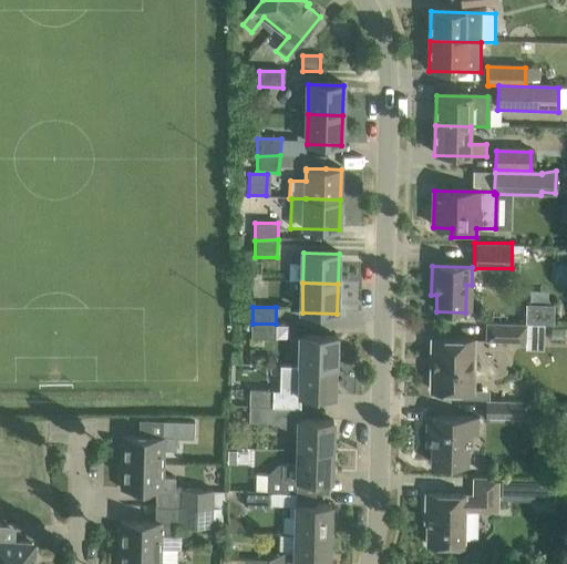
[(276,324),(253,324),(253,339),(275,339),(276,324)]
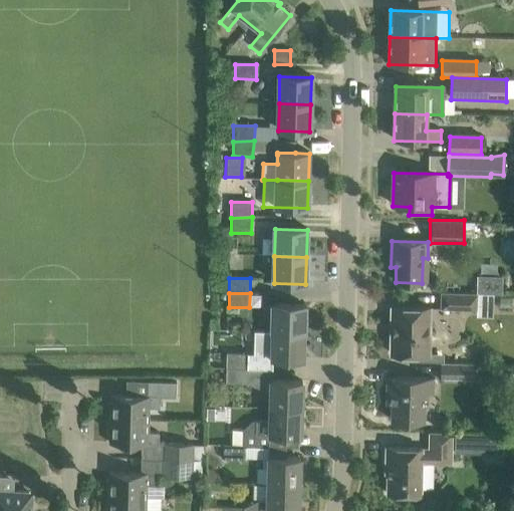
[(441,310),(477,311),(478,295),(441,294),(441,310)]
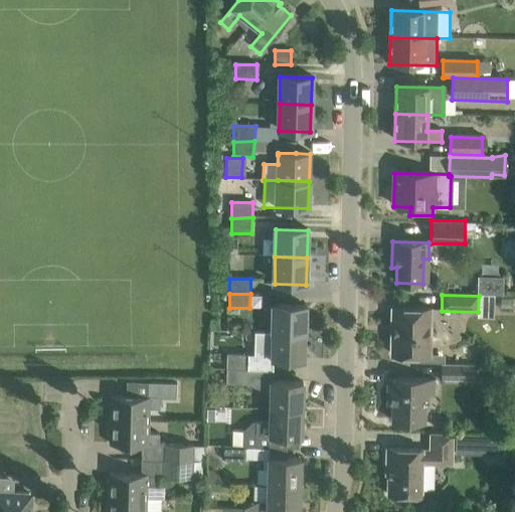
[(274,306),(273,333),(305,334),(305,307),(274,306)]
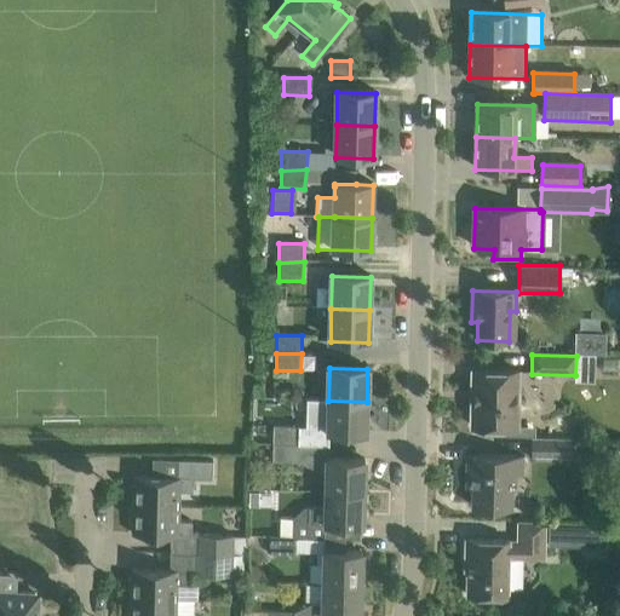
[(471,429),(518,429),(520,373),(472,372),(471,429)]
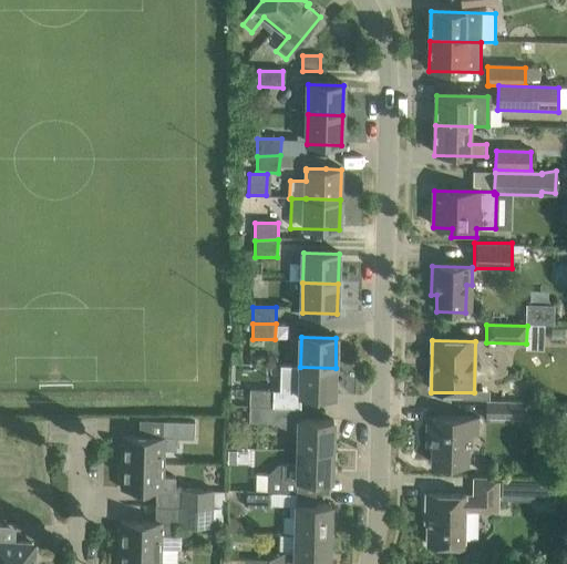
[(336,368),(300,367),(300,397),(334,398),(336,368)]
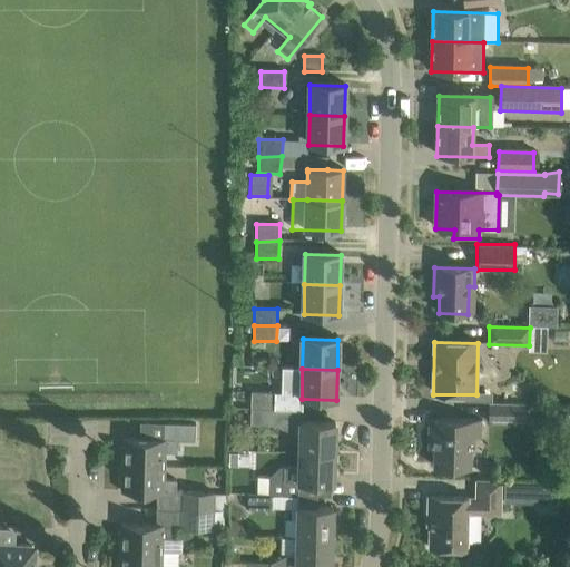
[(251,410),(275,410),(275,393),(252,393),(251,410)]
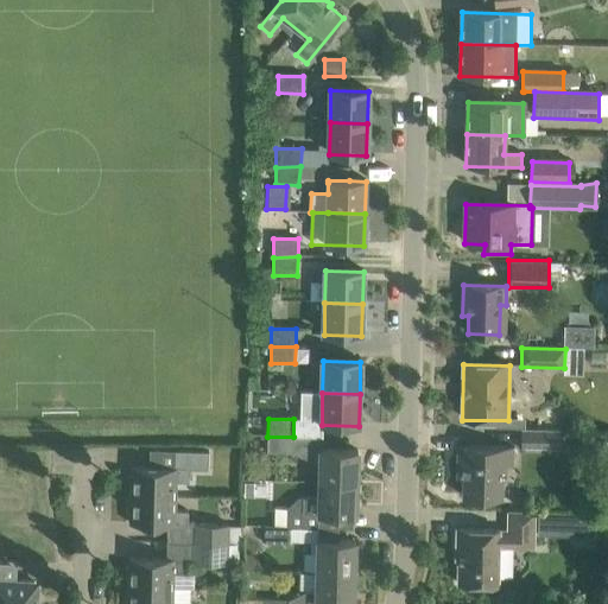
[(521,450),(559,450),(561,432),(523,431),(521,450)]
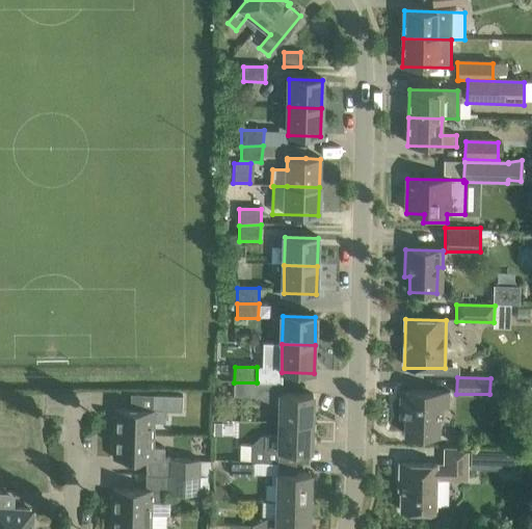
[(507,380),(507,395),(520,395),(520,380),(507,380)]
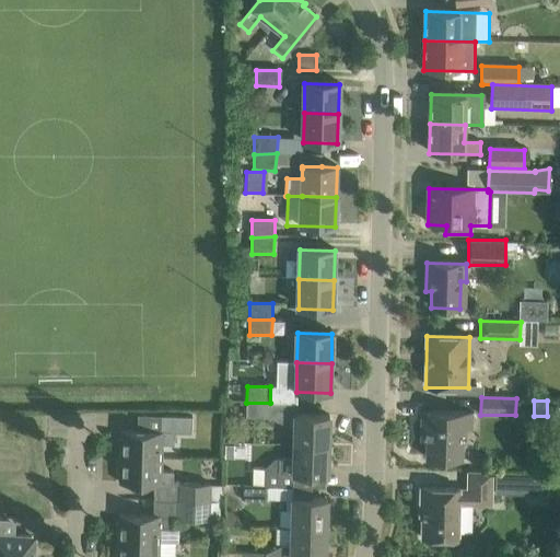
[(246,403),(246,419),(269,419),(270,403),(246,403)]
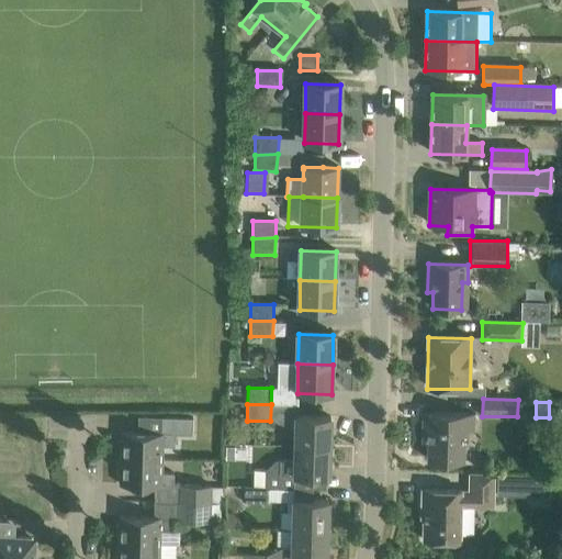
[(428,461),(463,462),(464,431),(473,432),(473,411),(429,410),(429,426),(424,426),(424,443),(429,444),(428,461)]
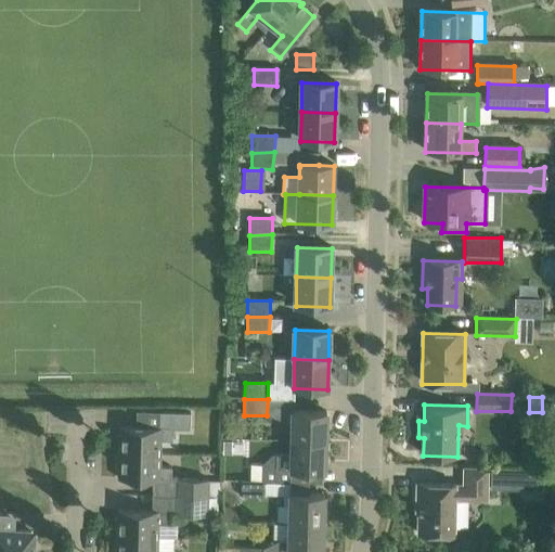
[(326,413),(293,412),(292,441),(325,443),(326,413)]
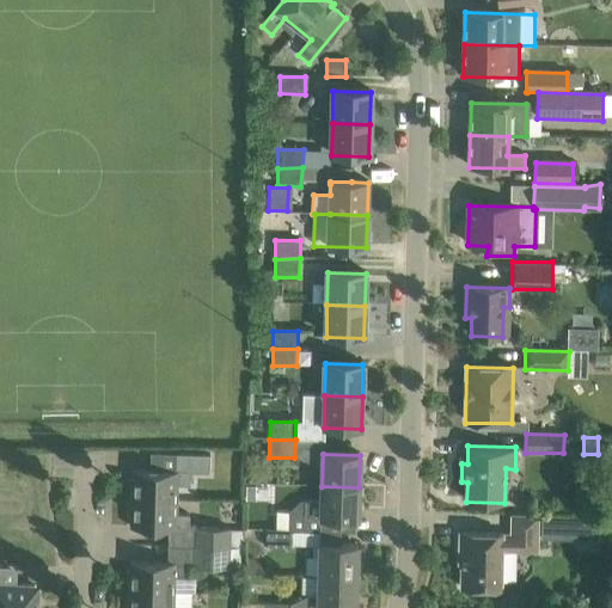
[(132,496),(132,501),(177,502),(177,489),(188,489),(188,474),(207,476),(207,458),(176,456),(175,473),(133,472),(133,481),(130,481),(129,496),(132,496)]
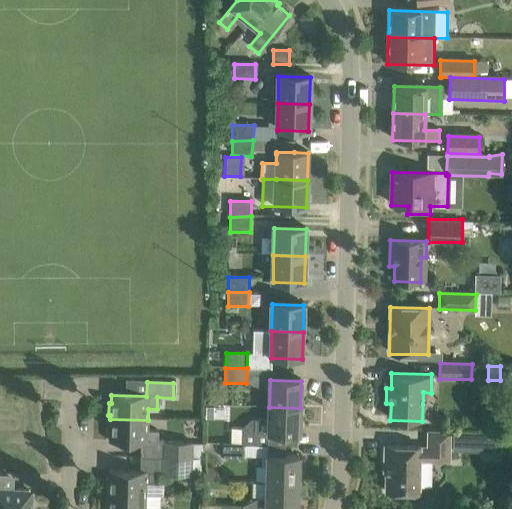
[(241,431),(241,445),(244,445),(285,446),(285,435),(300,435),(300,408),(269,407),(269,421),(252,421),(241,431)]
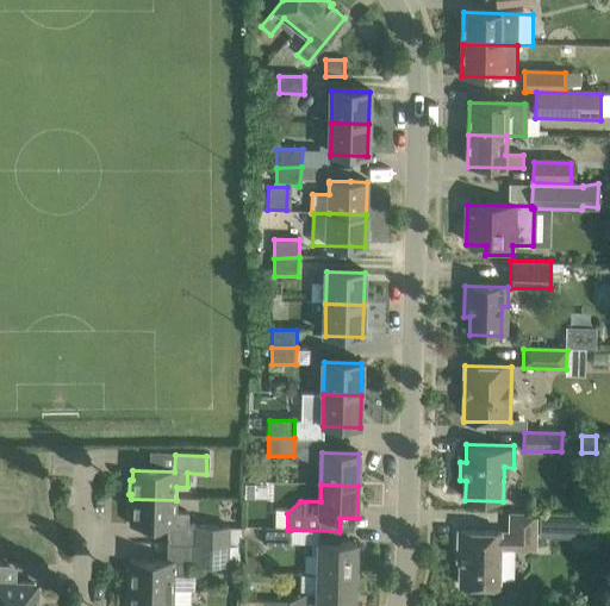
[(242,508),(257,510),(257,487),(242,487),(242,508)]
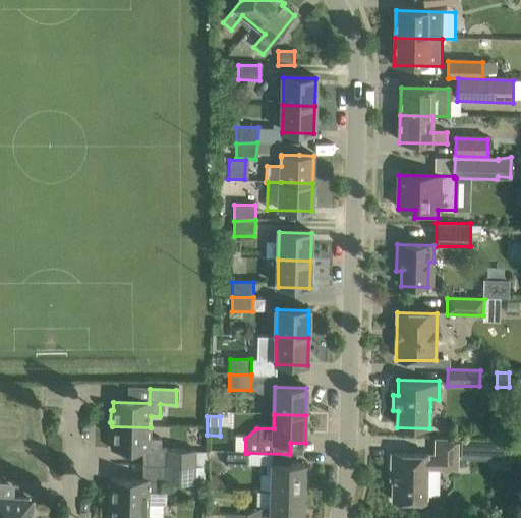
[(151,427),(112,426),(112,430),(110,429),(110,443),(112,443),(112,451),(150,452),(150,451),(161,452),(162,440),(150,440),(151,427)]
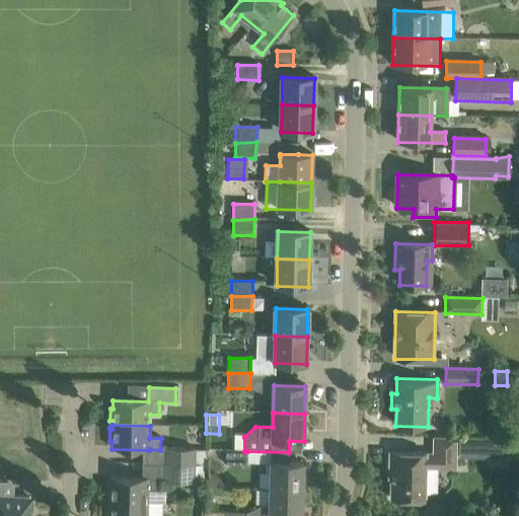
[(390,500),(425,501),(426,468),(456,469),(456,439),(434,438),(434,455),(390,453),(389,473),(391,473),(390,500)]
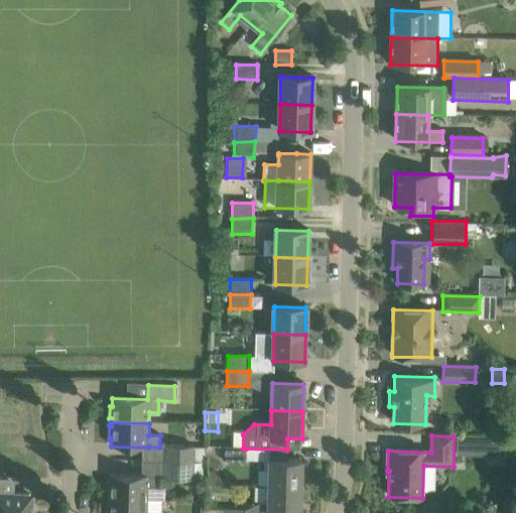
[(457,439),(456,456),(472,456),(473,439),(457,439)]
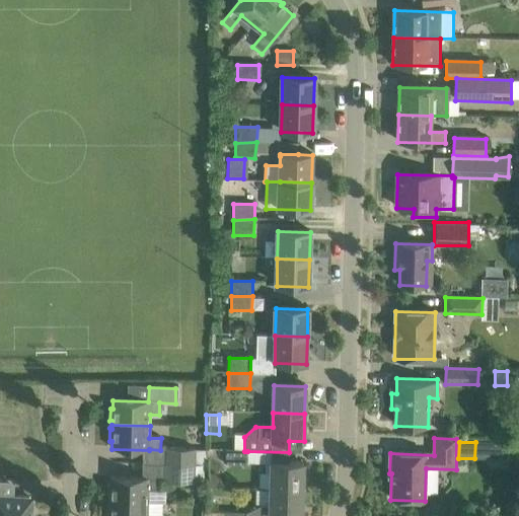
[(163,447),(162,465),(193,466),(194,448),(163,447)]
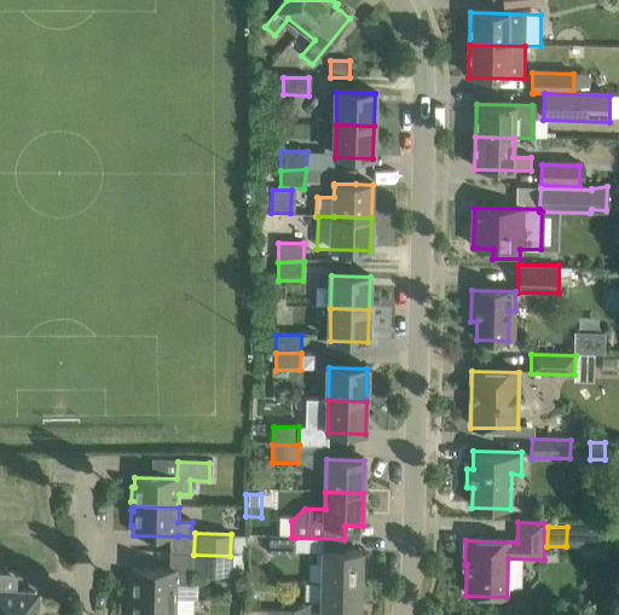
[(295,538),(291,538),(270,537),(270,549),(270,555),(295,555),(295,552),(295,538)]
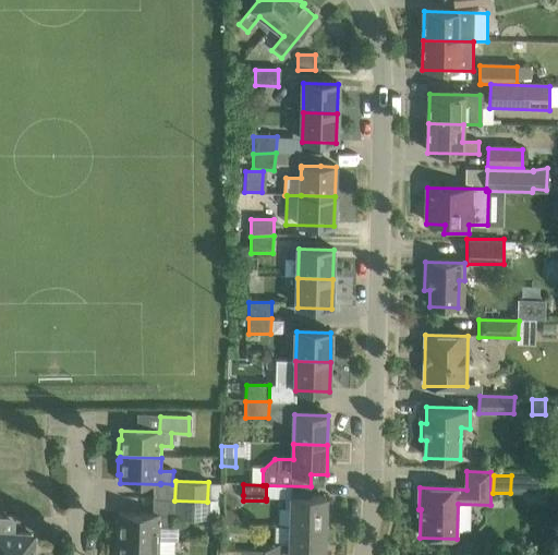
[(266,485),(266,498),(286,499),(284,509),(291,510),(291,528),(325,529),(326,498),(311,498),(311,486),(266,485)]
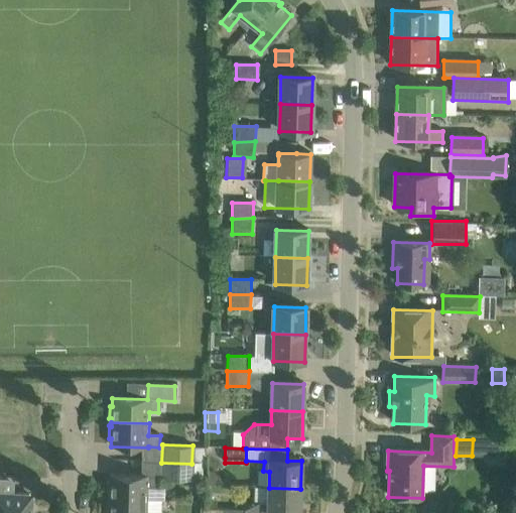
[(191,464),(161,463),(161,478),(191,479),(191,464)]
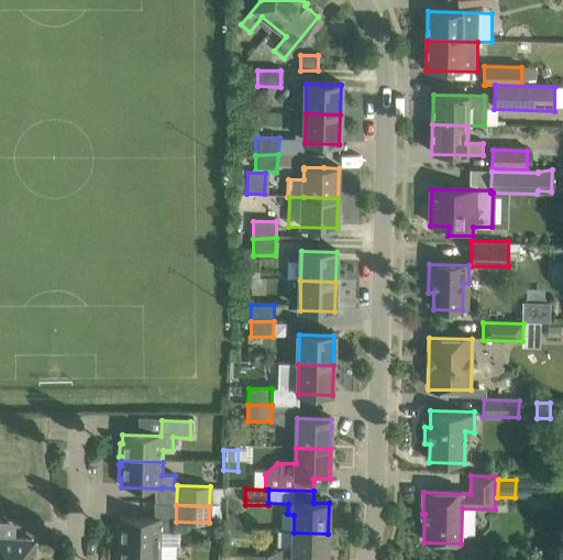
[(119,541),(119,546),(159,547),(161,534),(173,534),(173,522),(161,520),(120,519),(120,528),(117,528),(117,541),(119,541)]
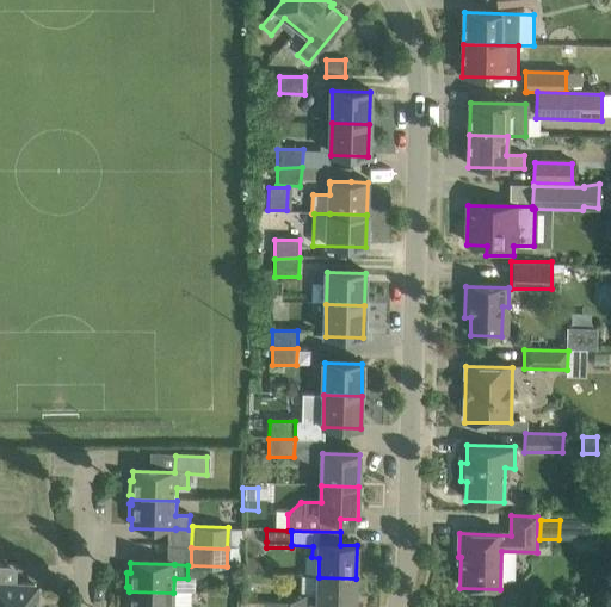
[(356,578),(319,577),(318,590),(290,605),(264,604),(264,606),(355,606),(356,578)]
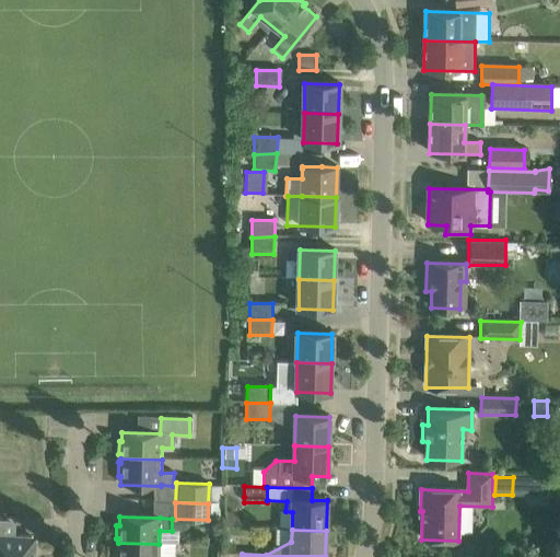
[(32,538),(0,536),(0,556),(34,556),(35,542),(32,538)]
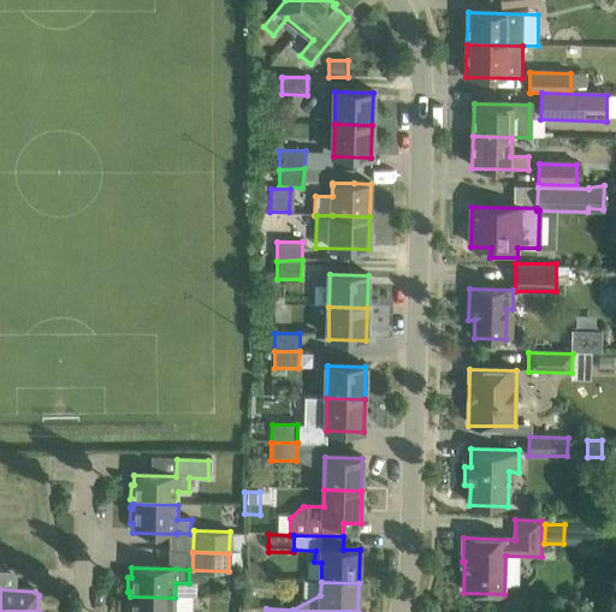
[(128,601),(128,611),(194,611),(194,598),(175,598),(130,596),(130,601),(128,601)]
